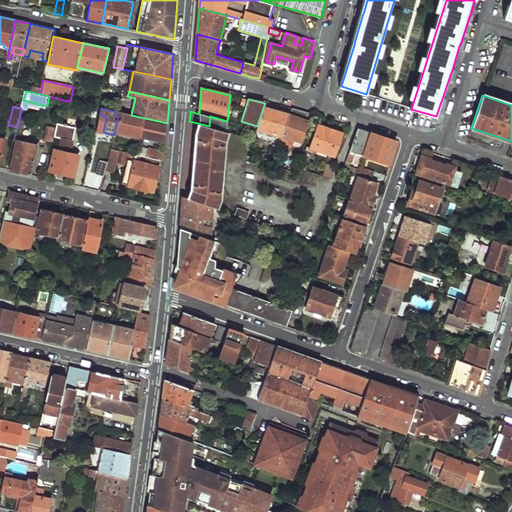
[(257,126),(256,129),(284,137),(291,115),(263,108),(257,126)]
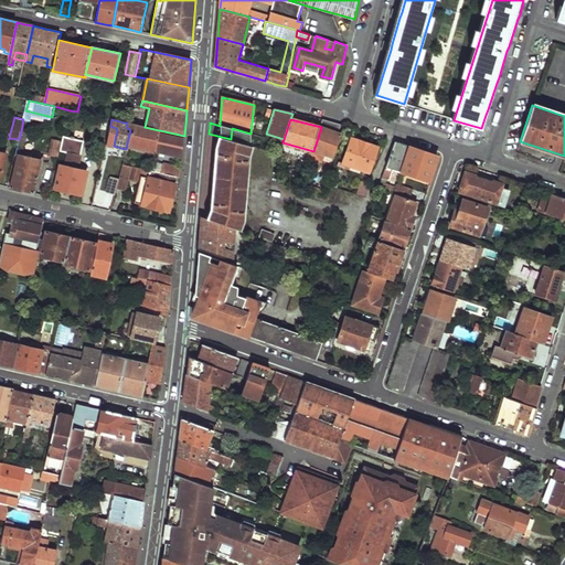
[(313,151),(312,156),(332,162),(341,135),(339,134),(341,125),(337,124),(323,120),(321,127),(313,151)]
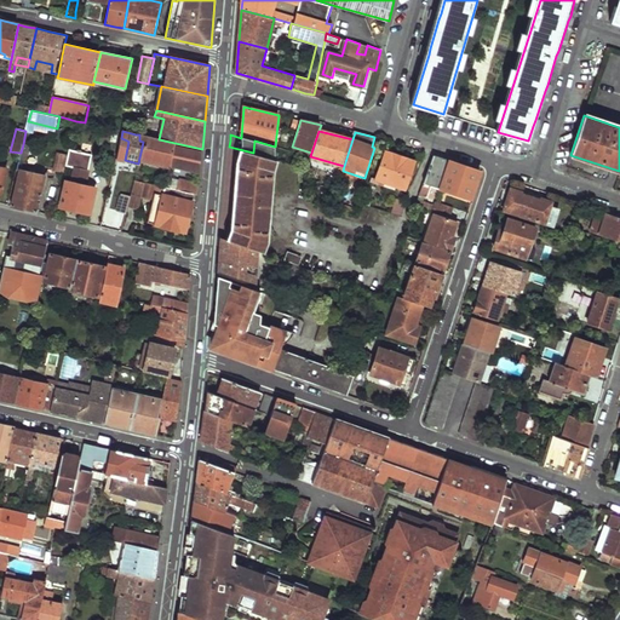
[(143,142),(139,158),(171,166),(176,145),(144,138),(143,142)]
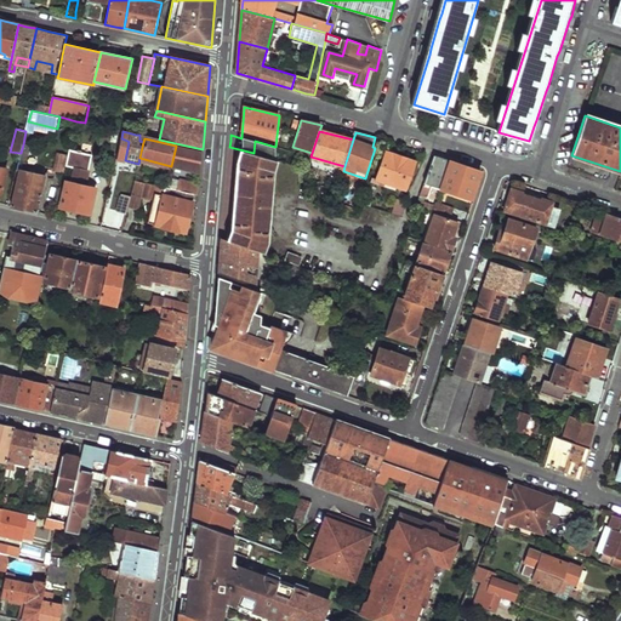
[(23,144),(21,153),(16,169),(20,170),(21,166),(24,167),(30,146),(23,144)]
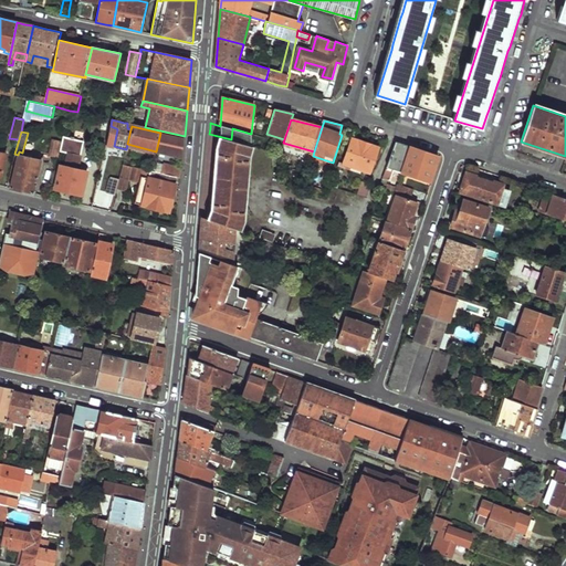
[(160,133),(156,152),(182,157),(184,145),(185,138),(160,133)]
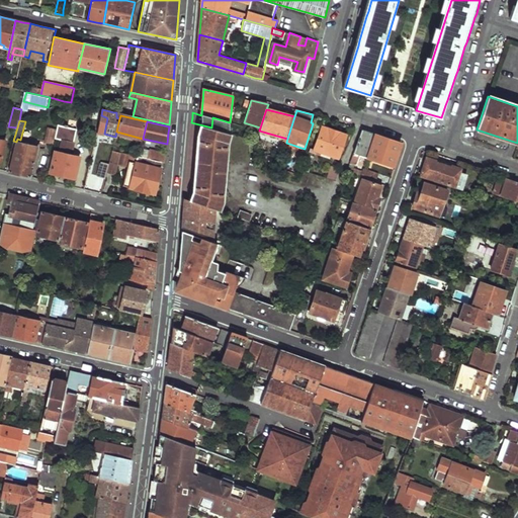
[(193,192),(190,200),(216,209),(219,210),(223,202),(228,143),(230,134),(200,125),(198,134),(193,192)]
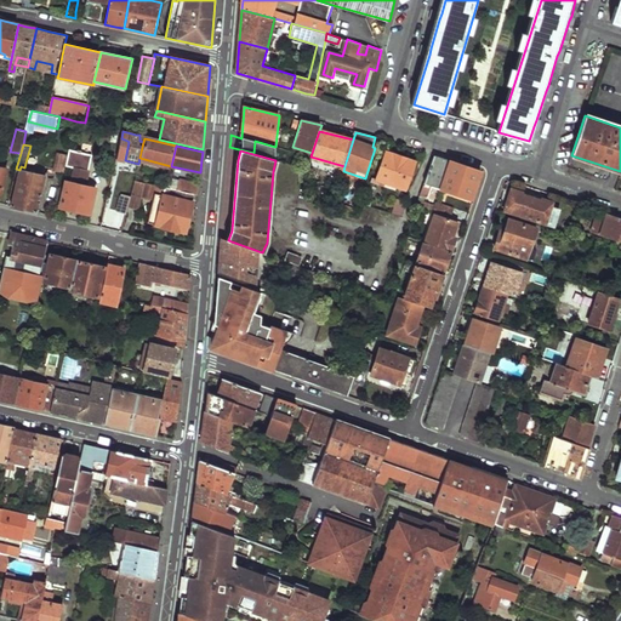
[(387,152),(377,178),(376,184),(379,186),(381,180),(406,188),(415,163),(387,152)]
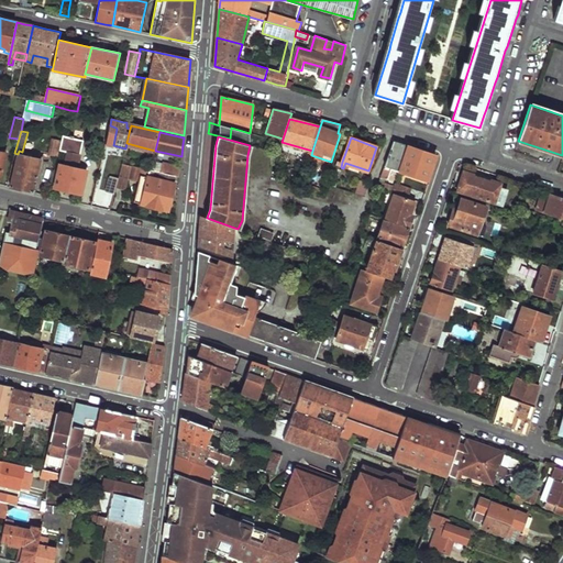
[(59,164),(54,188),(81,194),(87,170),(77,168),(68,166),(69,165),(70,164),(72,164),(73,165),(74,165),(75,165),(76,165),(77,164),(78,164),(78,163),(79,157),(77,157),(79,147),(76,141),(63,139),(62,142),(59,152),(67,154),(64,165),(59,164)]
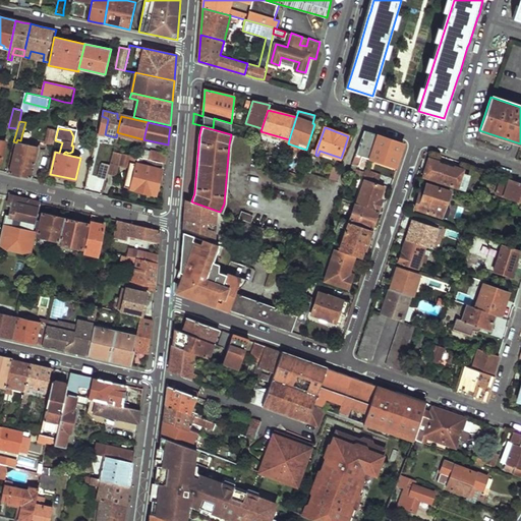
[(49,129),(45,142),(54,145),(55,140),(57,131),(49,129)]
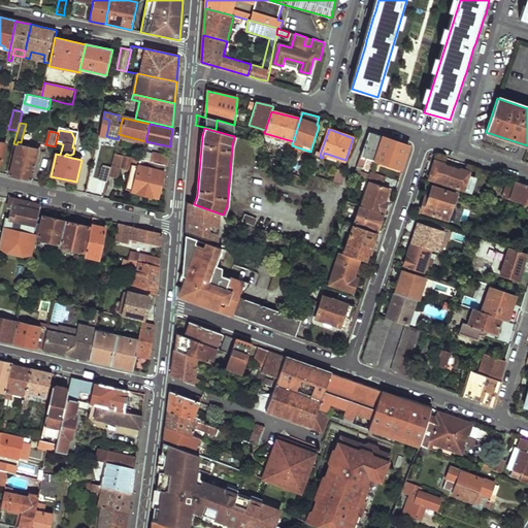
[(369,132),(357,166),(364,168),(368,157),(375,159),(383,137),(376,134),(369,132)]
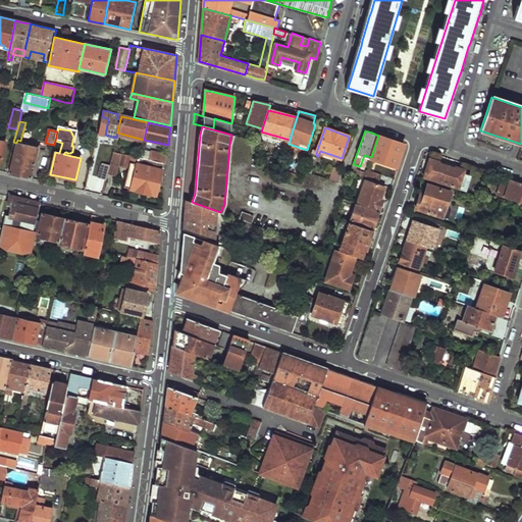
[(378,136),(371,157),(397,166),(405,144),(392,140),(378,136)]
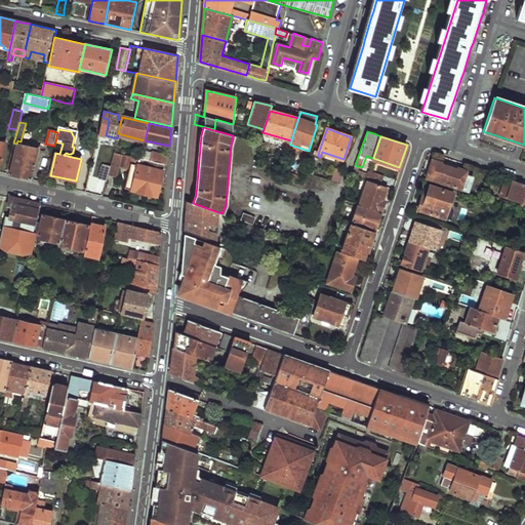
[(16,144),(9,174),(31,179),(38,149),(16,144)]
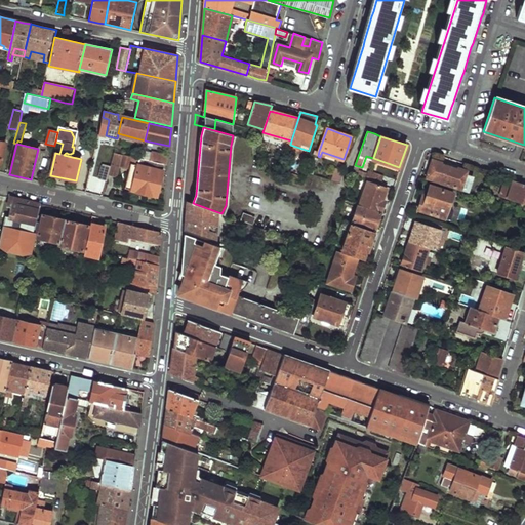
[(115,146),(113,152),(122,154),(127,155),(128,150),(115,146)]
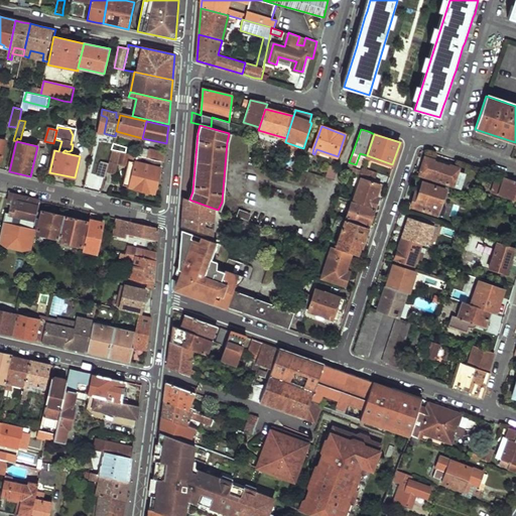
[(140,145),(139,150),(153,153),(154,148),(140,145)]
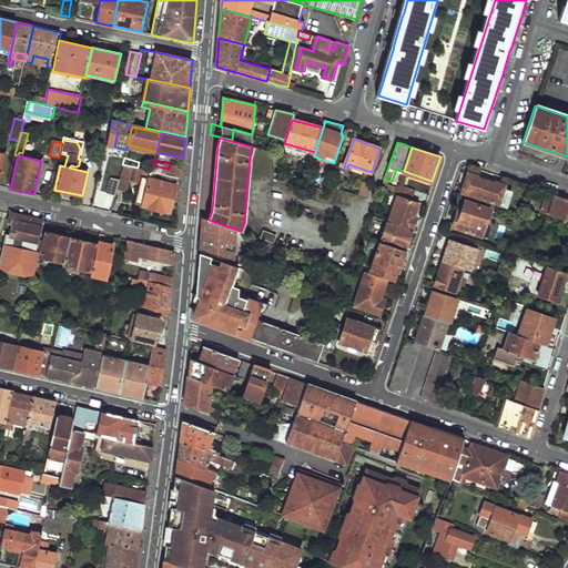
[(122,164),(119,180),(117,189),(125,191),(132,166),(122,164)]
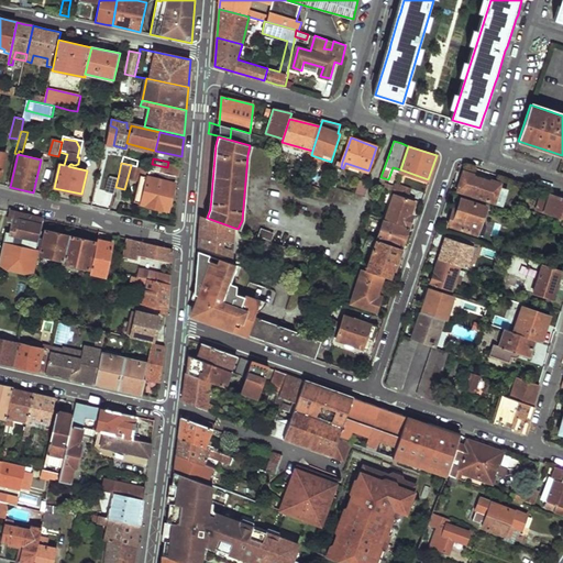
[(162,167),(161,173),(176,176),(178,167),(167,164),(167,167),(162,167)]
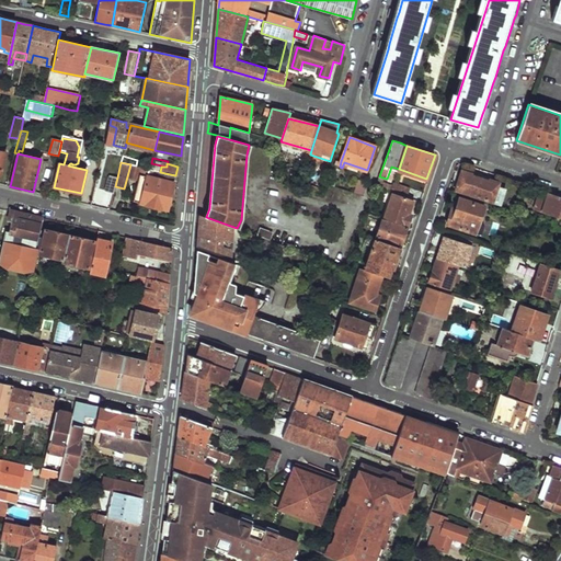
[(141,167),(134,201),(168,209),(174,183),(173,182),(175,175),(160,172),(159,179),(152,178),(153,170),(141,167)]
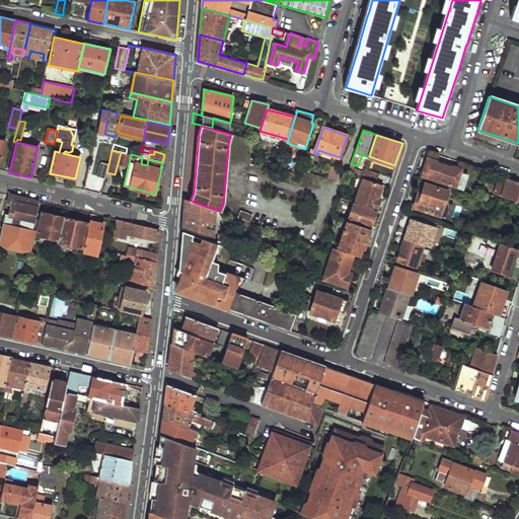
[(309,154),(303,170),(309,172),(315,156),(309,154)]
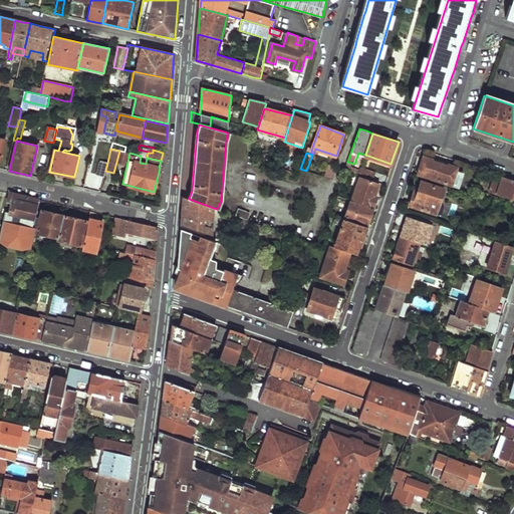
[(424,156),(418,174),(452,185),(456,173),(458,167),(450,165),(449,166),(432,161),(432,159),(424,156)]
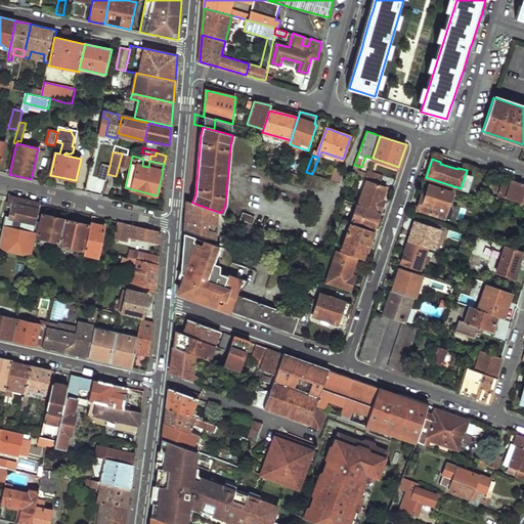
[(102,165),(99,178),(106,180),(107,174),(110,166),(102,165)]
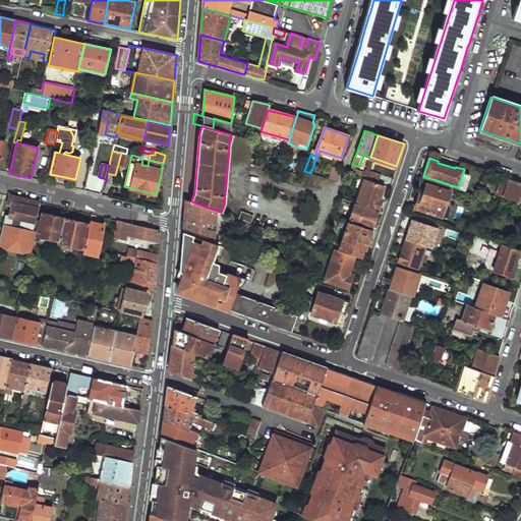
[(332,167),(328,178),(336,181),(340,169),(332,167)]
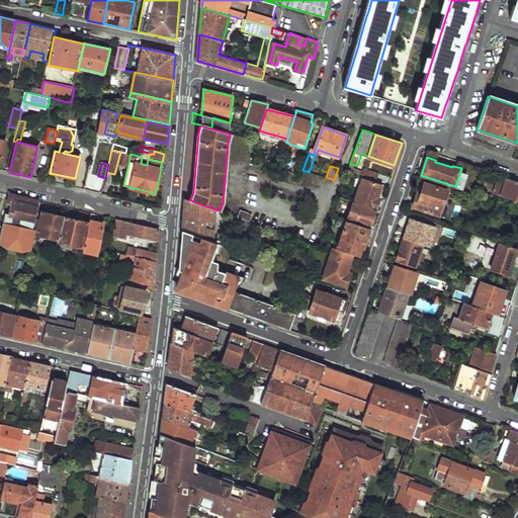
[(347,172),(361,177),(363,171),(349,166),(347,172)]
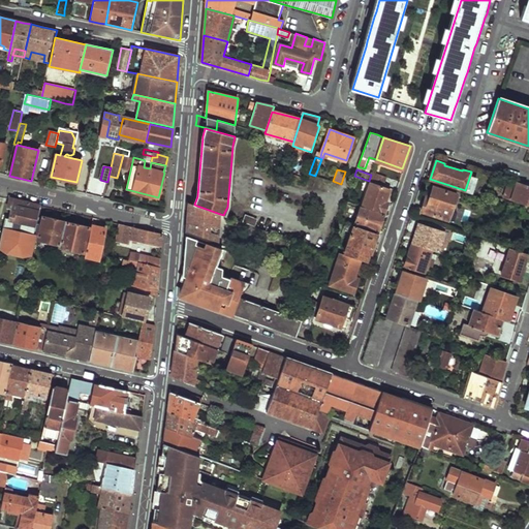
[(297,175),(294,181),(306,185),(308,179),(297,175)]
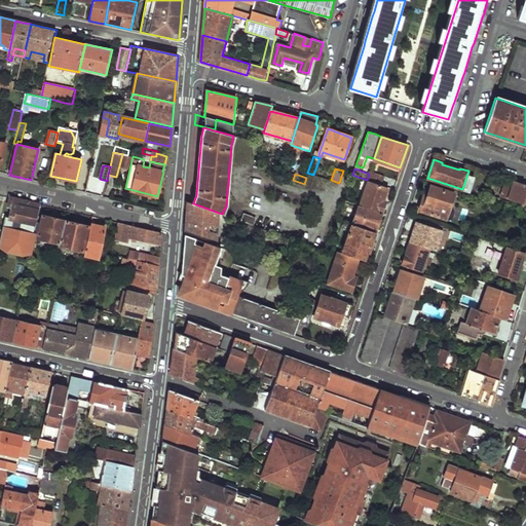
[(367,180),(368,180),(384,186),(385,180),(369,174),(367,180)]
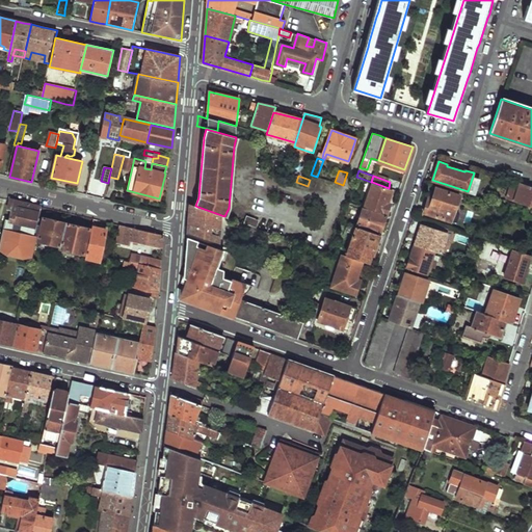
[(472,179),(468,191),(475,194),(479,181),(472,179)]
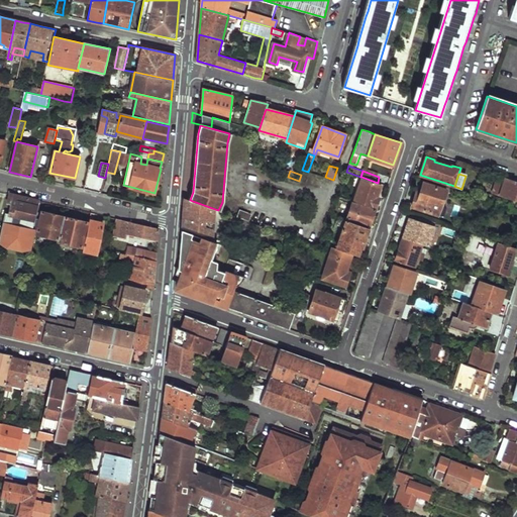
[(362,177),(352,201),(357,202),(377,208),(380,198),(377,197),(382,184),(378,183),(362,177)]
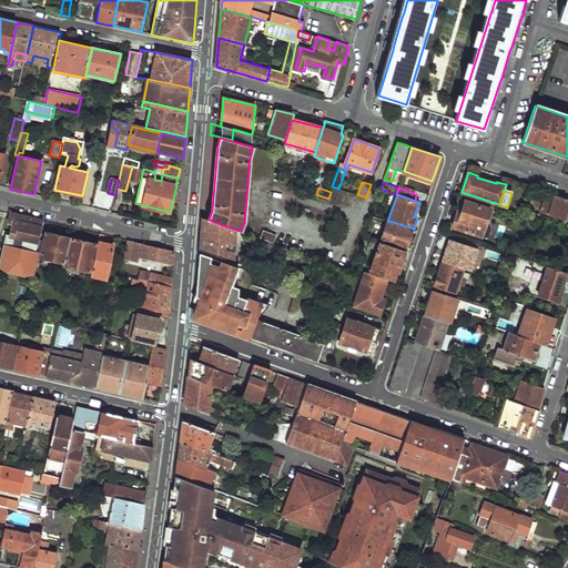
[(544,201),(540,211),(567,219),(567,203),(566,203),(567,200),(556,196),(554,204),(544,201)]
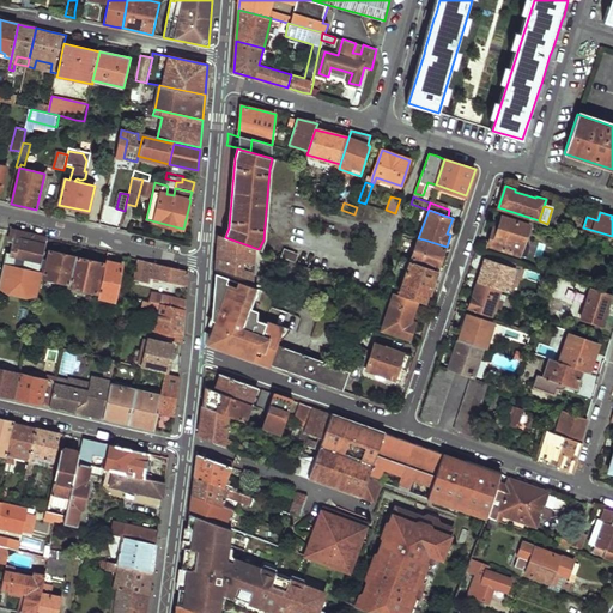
[(497,214),(489,243),(521,254),(530,225),(497,214)]
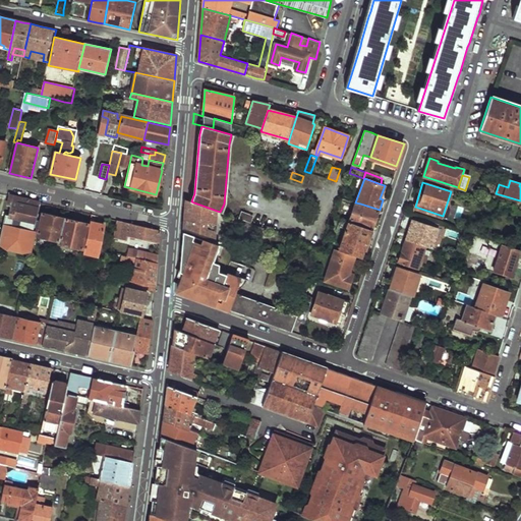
[(10,195),(3,224),(14,226),(15,221),(38,226),(44,203),(22,197),(10,195)]
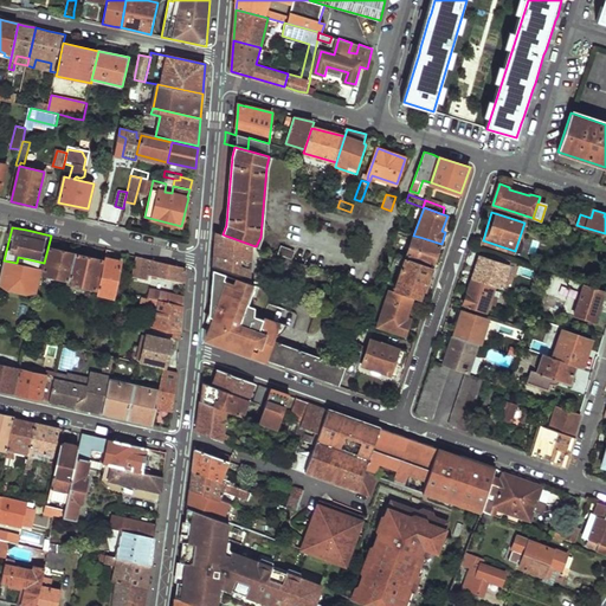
[(214,251),(213,266),(250,279),(252,245),(223,234),(217,232),(214,251)]
